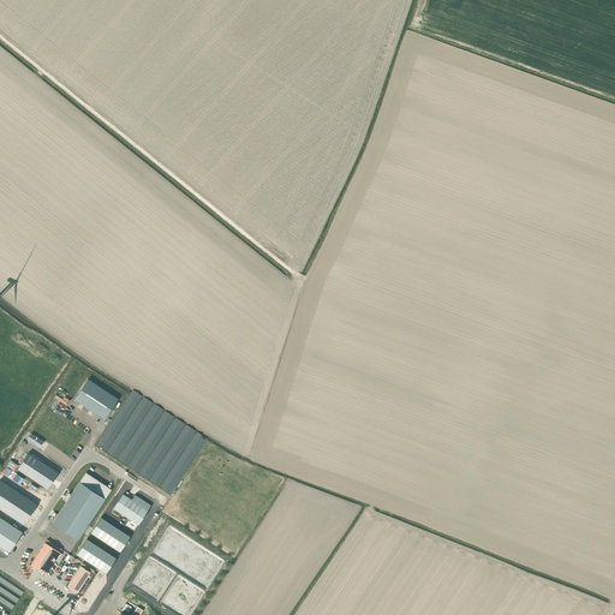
[(103,419),(118,399),(88,380),(75,400),(103,419)]
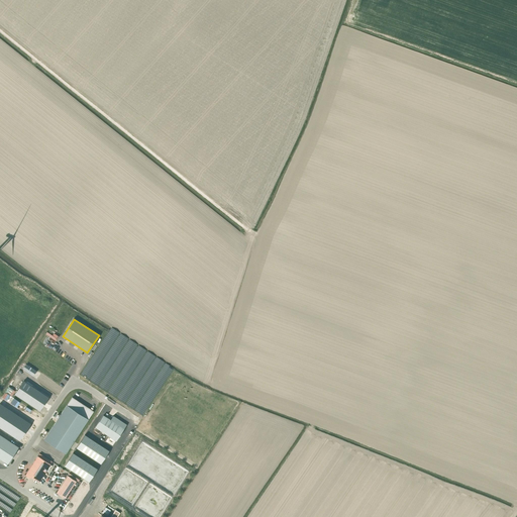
[(56,339),(58,336),(47,330),(45,333),(56,339)]
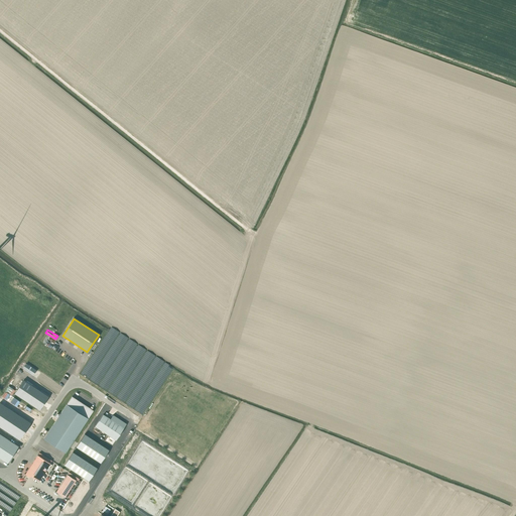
[(98,385),(145,413),(172,366),(139,347),(135,349),(134,348),(135,347),(129,344),(127,345),(126,342),(122,340),(120,341),(120,339),(117,340),(116,335),(115,335),(115,336),(112,334),(113,332),(108,330),(92,358),(93,360),(94,366),(88,368),(89,369),(89,370),(86,371),(88,377),(100,385),(98,385)]
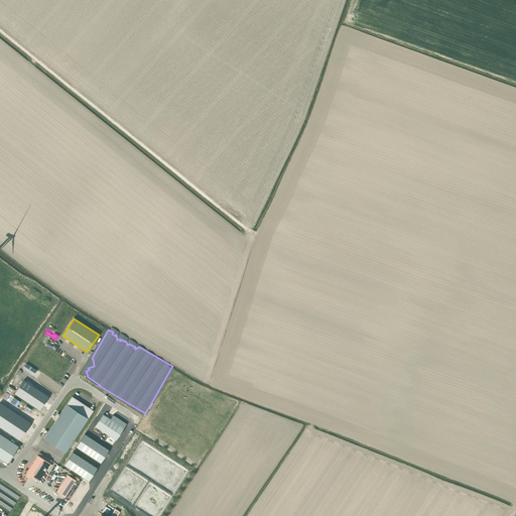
[(26,364),(23,369),(33,376),(36,371),(26,364)]
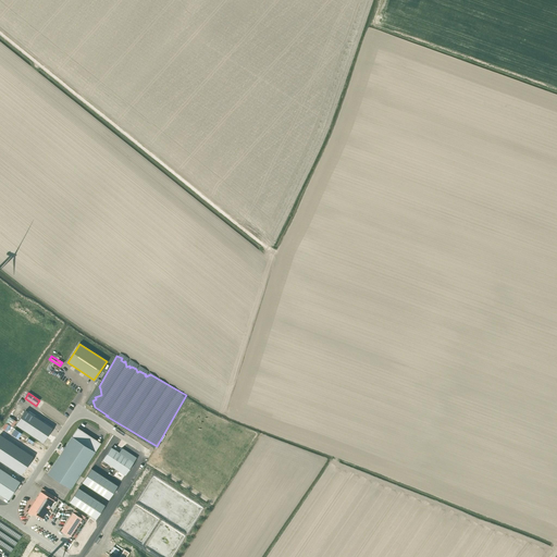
[(42,443),(52,429),(25,410),(15,424),(42,443)]
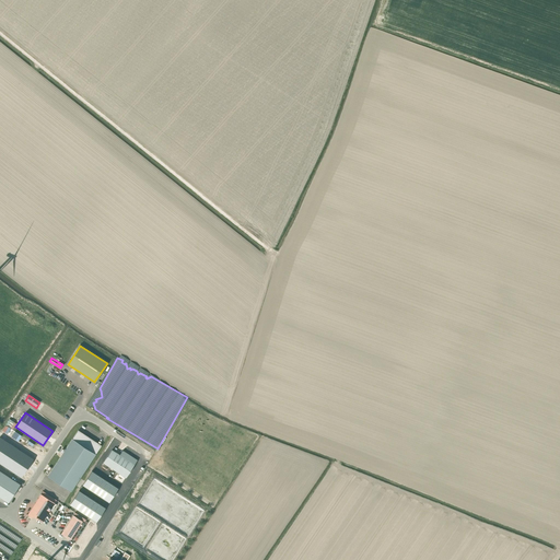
[(0,463),(21,478),(33,459),(0,438),(0,463)]
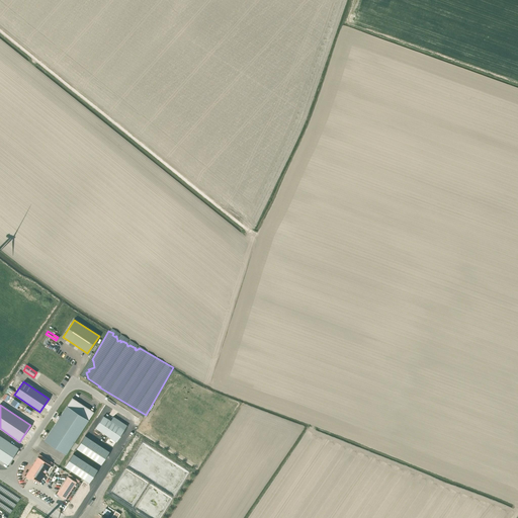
[(66,455),(89,421),(67,406),(44,440),(66,455)]
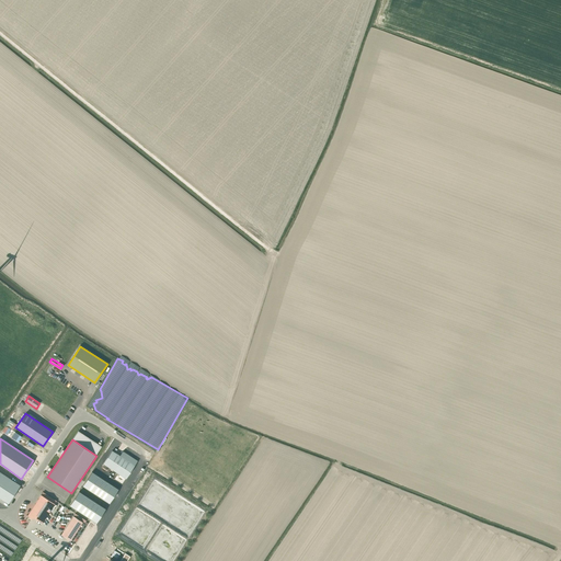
[(126,479),(137,461),(123,451),(119,456),(112,450),(103,464),(126,479)]
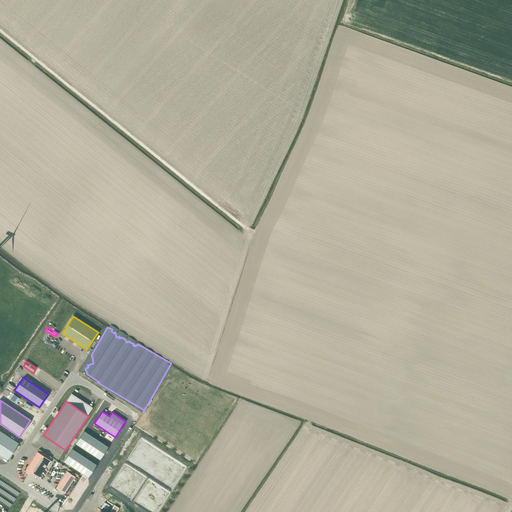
[(18,443),(0,431),(0,454),(7,460),(18,444),(18,443)]
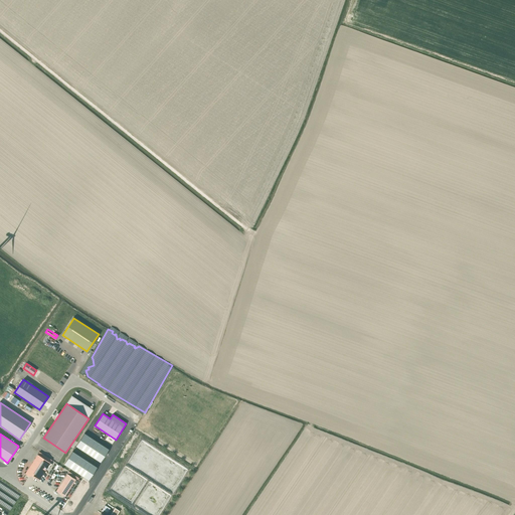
[(109,450),(89,436),(89,437),(84,434),(75,446),(101,462),(104,457),(106,454),(109,450)]
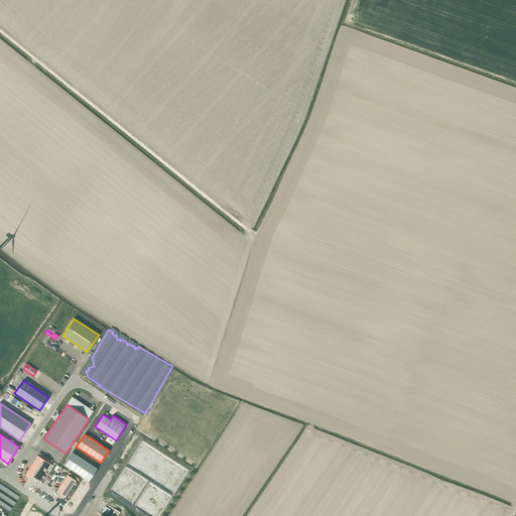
[(141,457),(139,458),(140,462),(155,471),(145,474),(154,479),(154,474),(165,475),(166,473),(167,476),(171,476),(168,474),(168,470),(166,471),(165,468),(177,470),(178,472),(171,474),(172,478),(172,480),(172,482),(180,483),(182,468),(185,467),(181,464),(179,467),(176,466),(179,462),(139,438),(137,456),(141,457)]
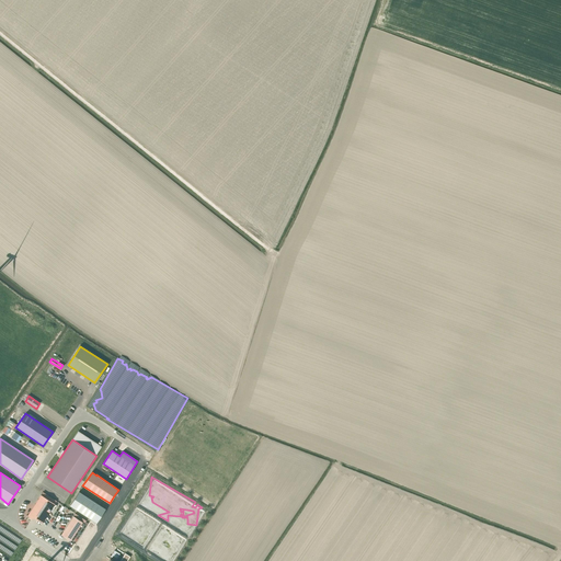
[(79,492),(69,506),(96,524),(105,510),(79,492)]
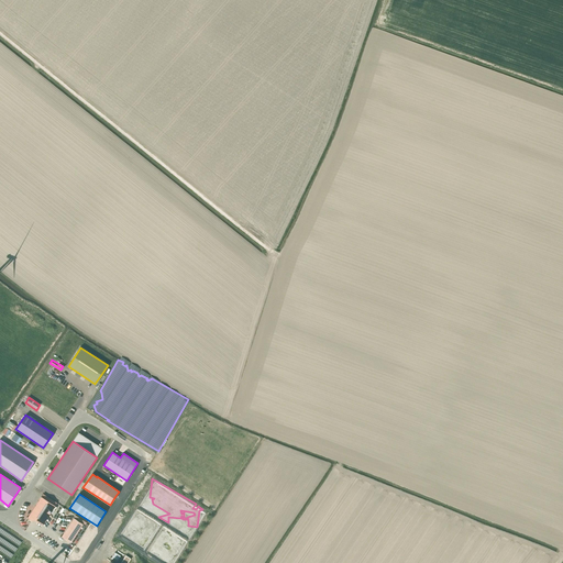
[(55,506),(41,497),(28,517),(32,520),(33,519),(42,525),(55,506)]
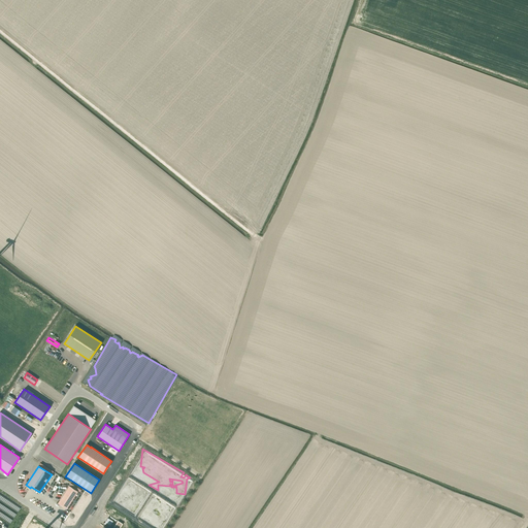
[(58,503),(66,508),(77,492),(69,486),(58,503)]
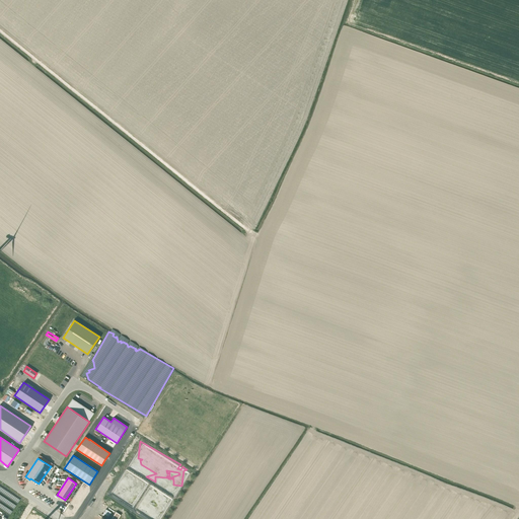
[(112,518),(117,518),(122,513),(117,510),(110,518),(112,518)]
